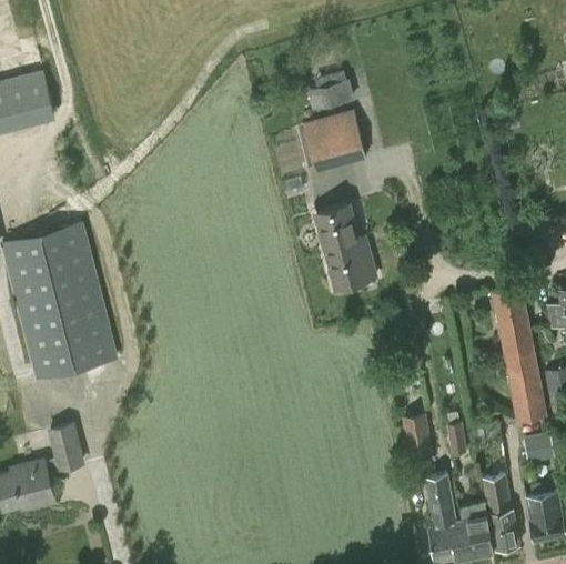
[(0,84),(0,251),(2,251),(0,242),(0,129),(54,116),(44,74),(0,84)]
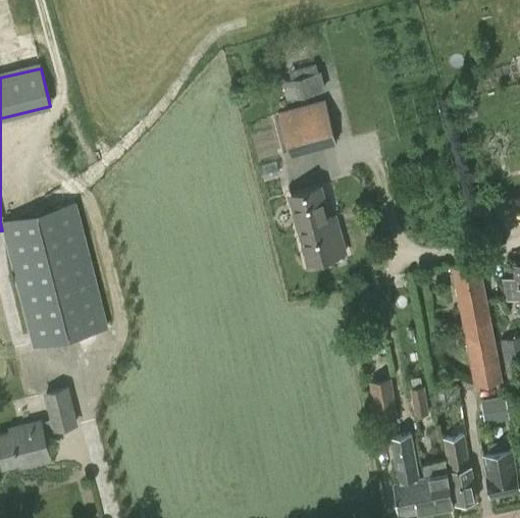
[(321,74),(286,84),(291,103),(326,93),(321,74)]
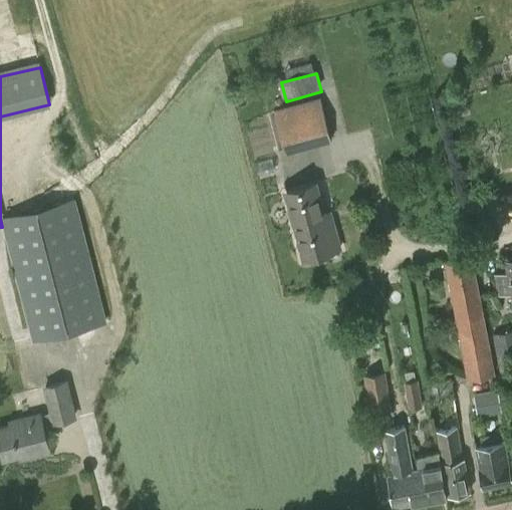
[(321,102),(275,114),(286,156),(332,143),(321,102)]
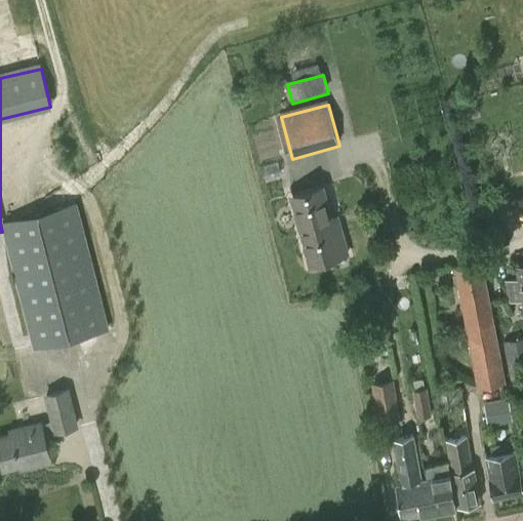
[(315,273),(338,267),(335,257),(348,254),(343,234),(336,235),(334,228),(332,228),(323,196),(295,204),(315,273)]
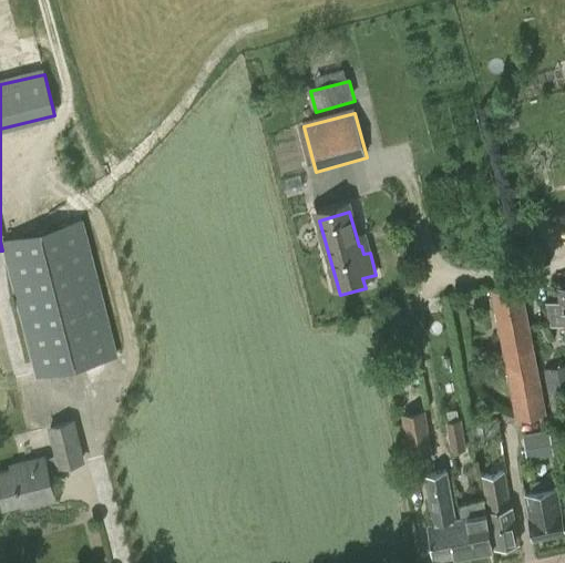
[(83,224),(3,244),(38,379),(117,359),(83,224)]
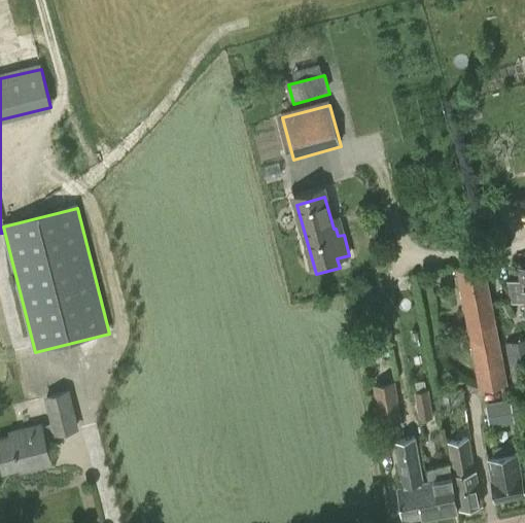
[(508,386),(485,268),(458,272),(481,391),(508,386)]
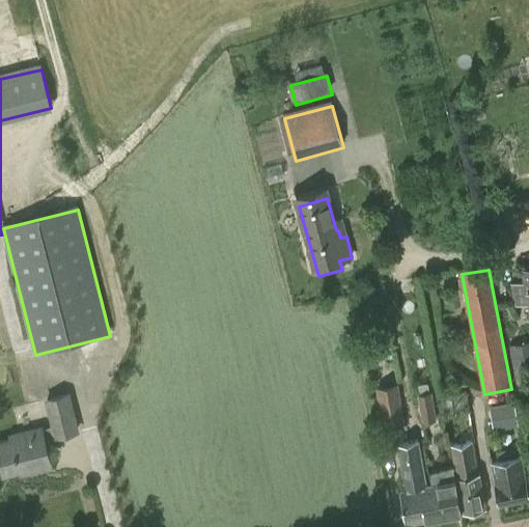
[(517,309),(528,306),(528,271),(523,272),(526,285),(512,288),(517,309)]
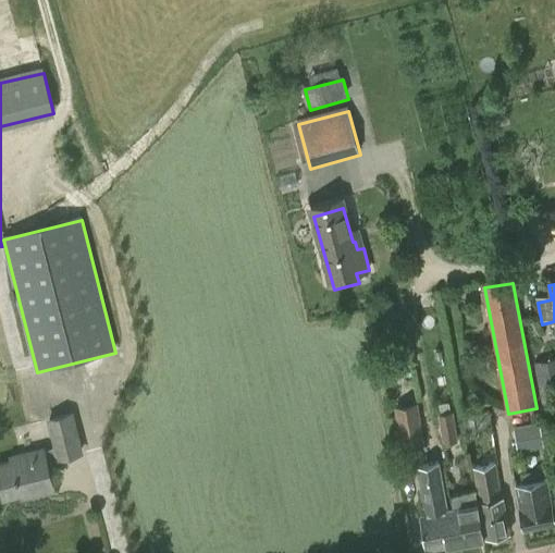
[(416,408),(397,412),(404,450),(423,446),(416,408)]
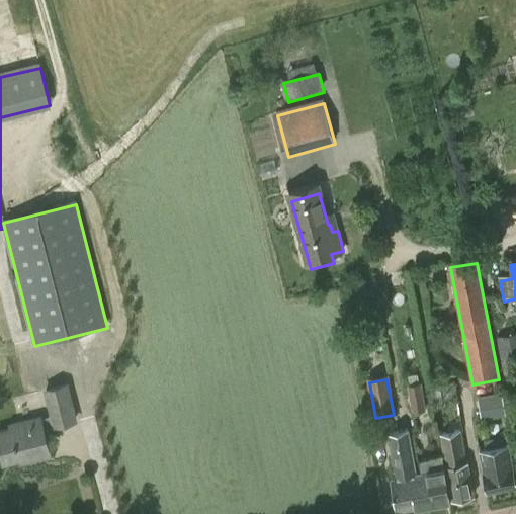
[(409,390),(413,415),(426,412),(422,388),(409,390)]
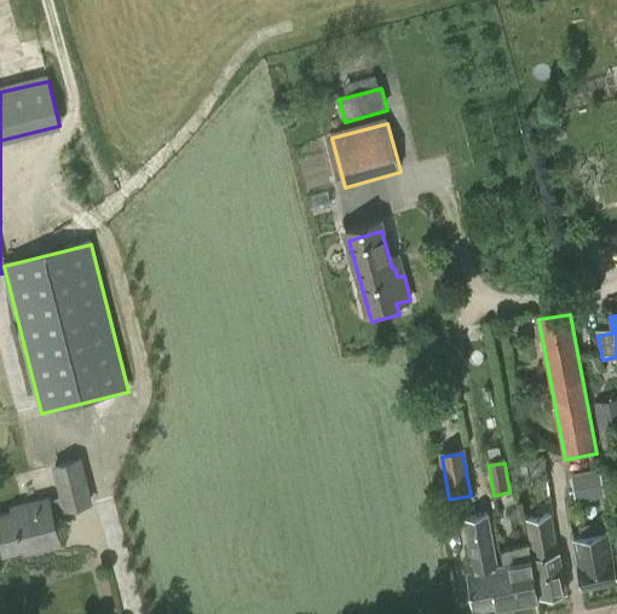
[(64,500),(50,504),(50,503),(15,513),(16,517),(0,520),(0,536),(5,556),(34,549),(35,554),(61,548),(52,515),(67,511),(67,513),(91,507),(80,464),(56,470),(64,500)]
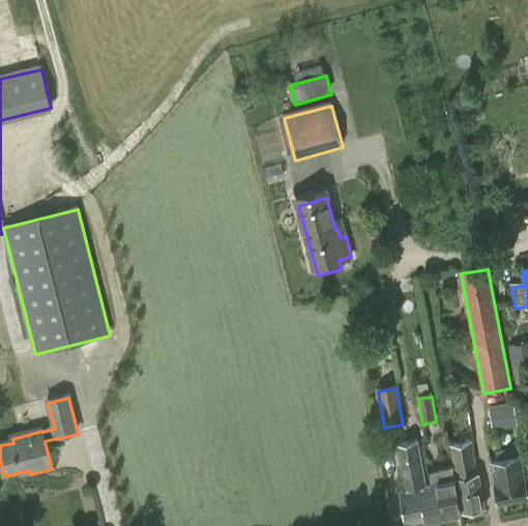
[(453,412),(451,399),(441,401),(443,413),(453,412)]
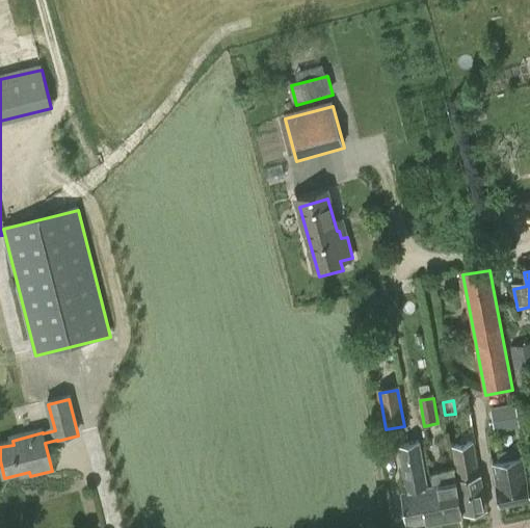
[(493,413),(497,433),(519,429),(515,408),(493,413)]
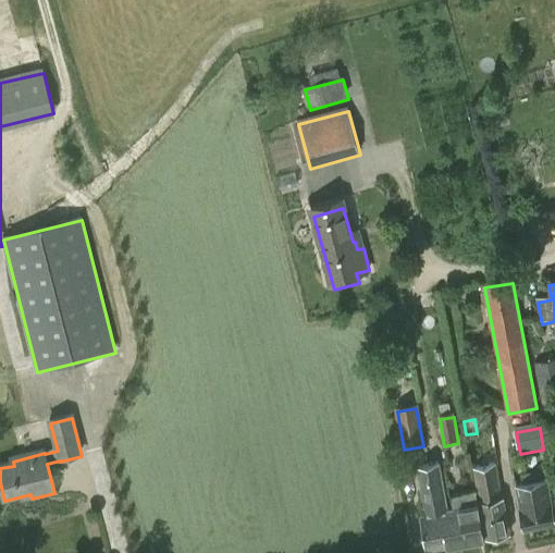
[(444,491),(440,466),(418,469),(427,517),(420,518),(427,552),(446,549),(443,531),(463,527),(459,511),(455,512),(448,513),(444,491)]
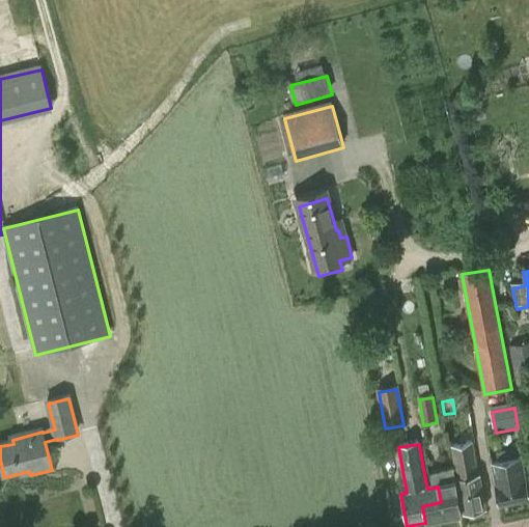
[(480,476),(478,477),(473,444),(452,448),(465,516),(486,510),(480,476)]
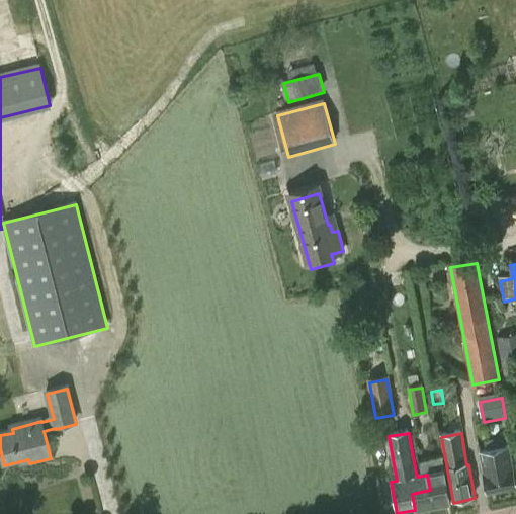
[(509,449),(481,454),(485,474),(484,475),(488,496),(515,490),(515,480),(513,468),(509,449)]
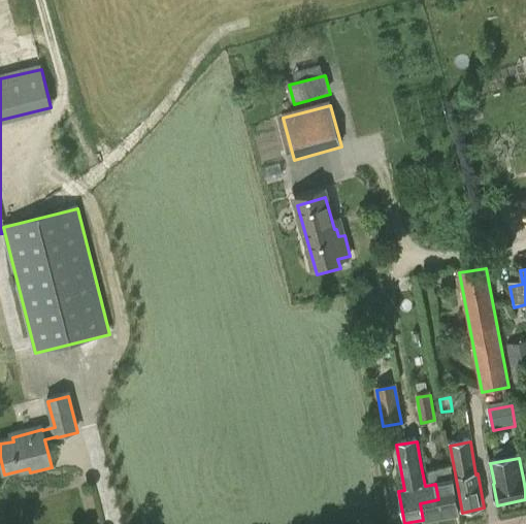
[(431,485),(435,484),(438,499),(420,503),(423,520),(460,513),(454,480),(452,469),(429,473),(431,485)]
